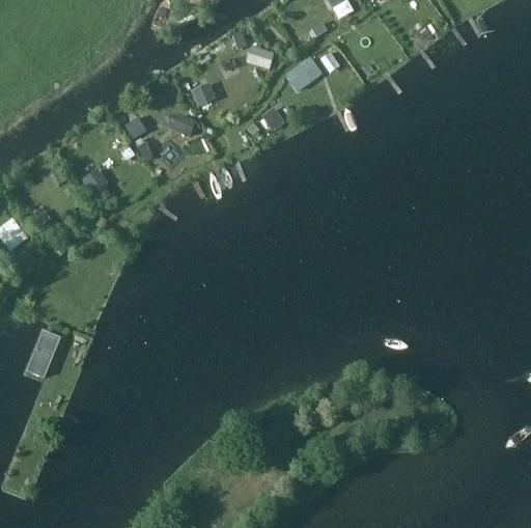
[(323,23),(312,29),(316,36),(327,30),(323,23)]
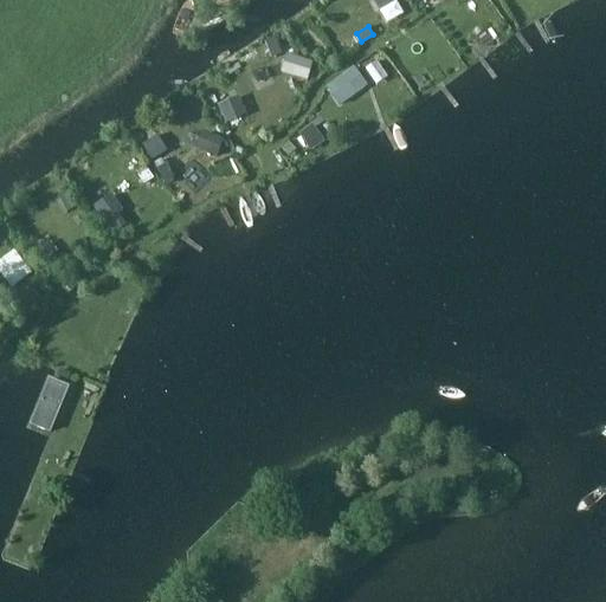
[(276,36),(265,39),(272,56),(282,51),(276,36)]
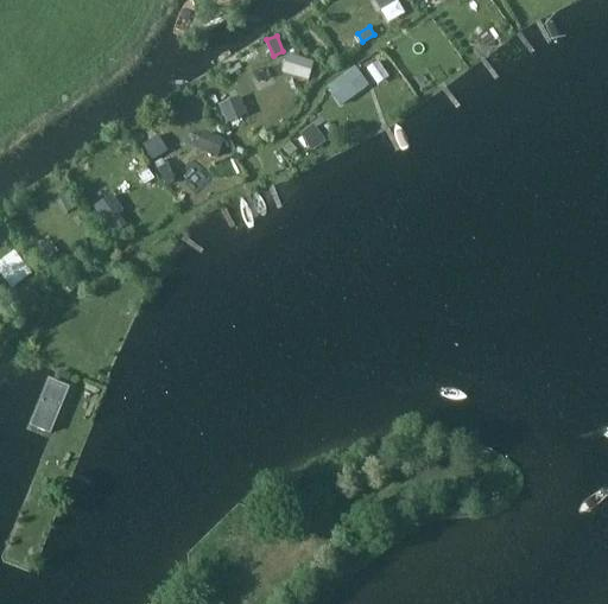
[(298,56),(292,74),(309,80),(314,61),(298,56)]
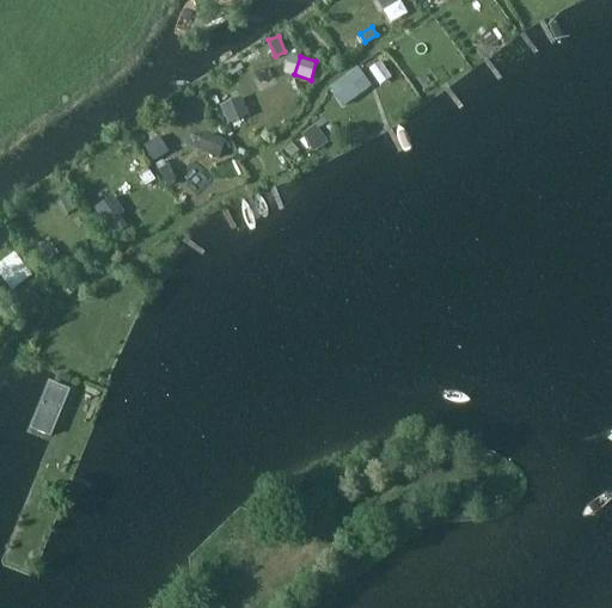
[(347,75),(330,87),(343,104),(360,92),(347,75)]
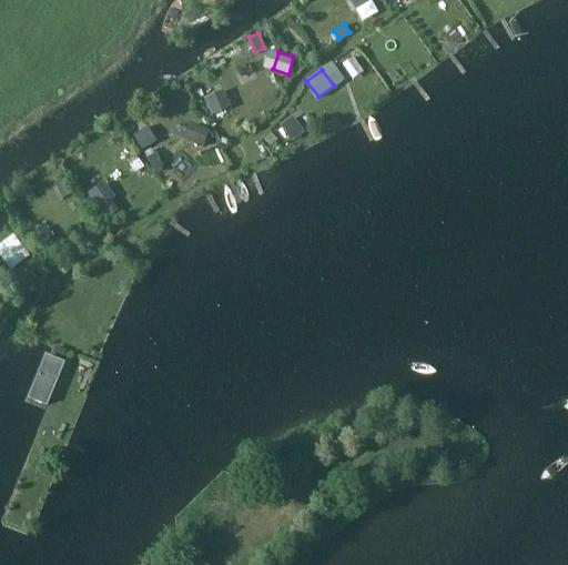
[(221,91),(204,98),(212,113),(227,107),(221,91)]
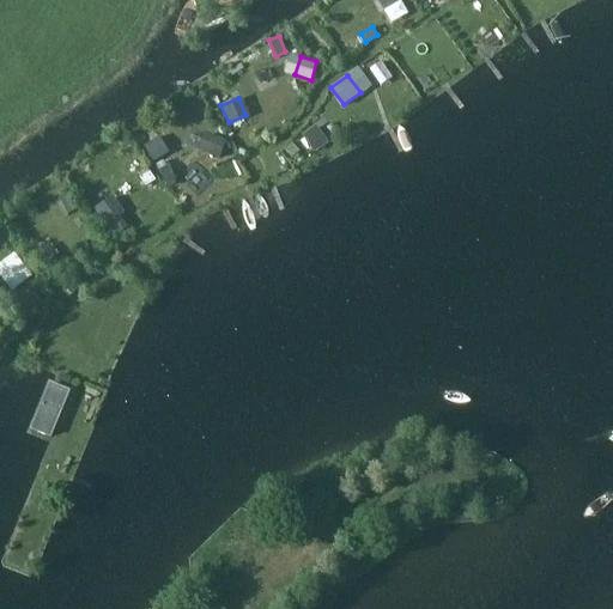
[(315,126),(303,134),(315,150),(327,141),(315,126)]
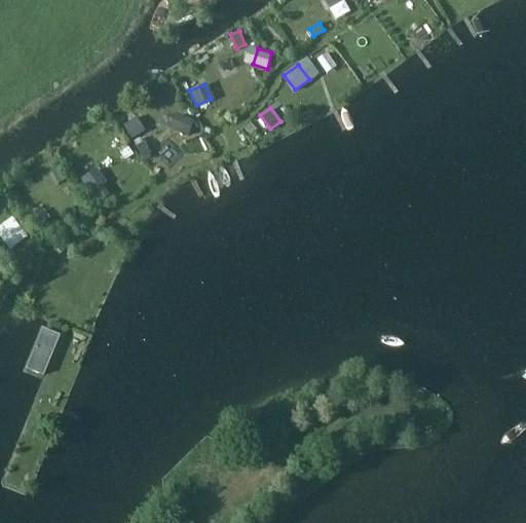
[(179,114),(174,128),(188,134),(193,120),(179,114)]
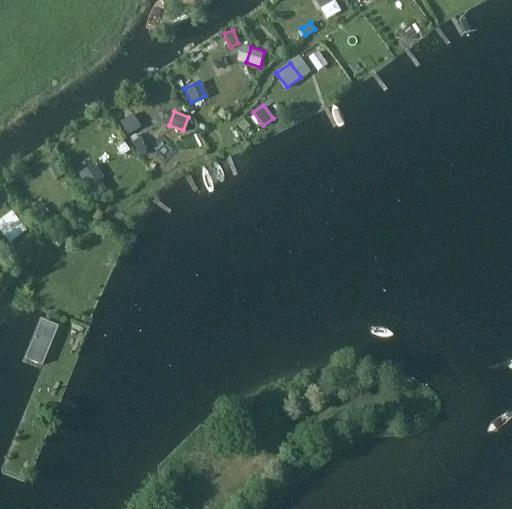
[(131,114),(120,121),(129,134),(140,127),(131,114)]
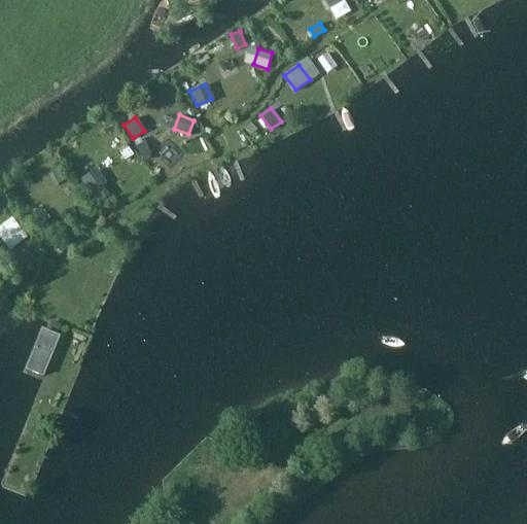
[(144,141),(136,146),(143,156),(151,152),(144,141)]
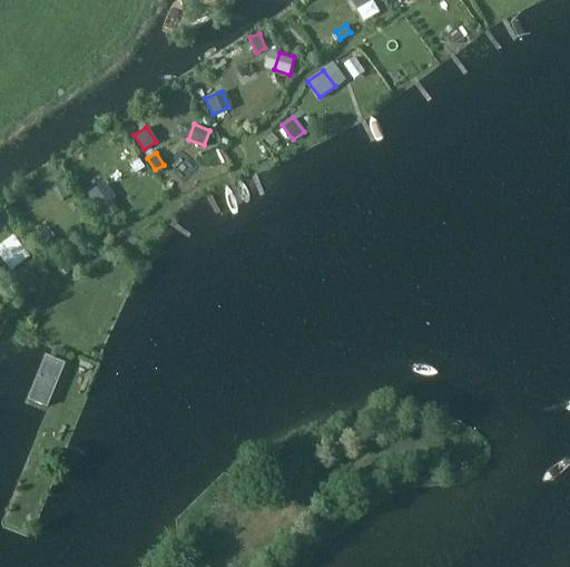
[(137,155),(128,162),(137,173),(145,166),(137,155)]
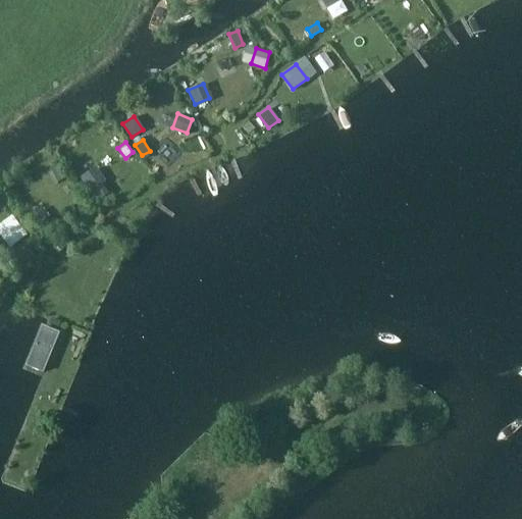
[(59,162),(50,167),(58,182),(67,176),(59,162)]
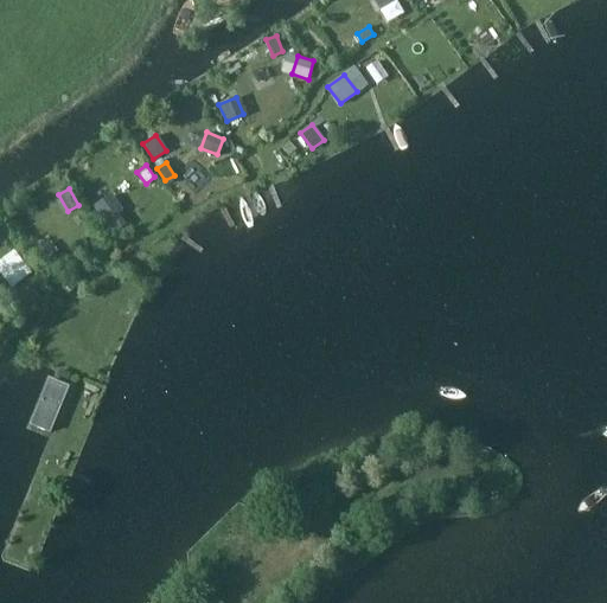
[(110,194),(94,205),(104,222),(106,220),(115,232),(131,223),(121,211),(110,194)]
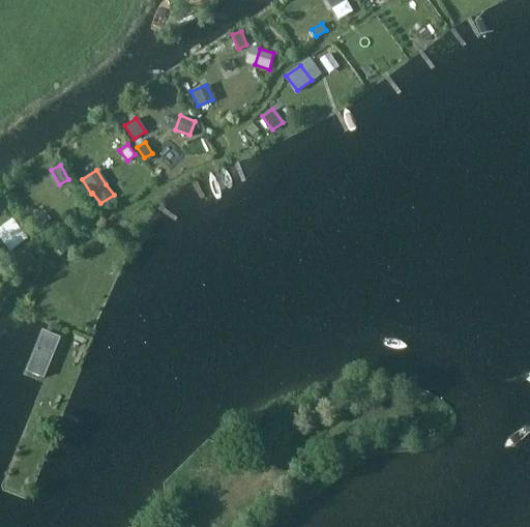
[(41,211),(30,217),(35,228),(47,222),(41,211)]
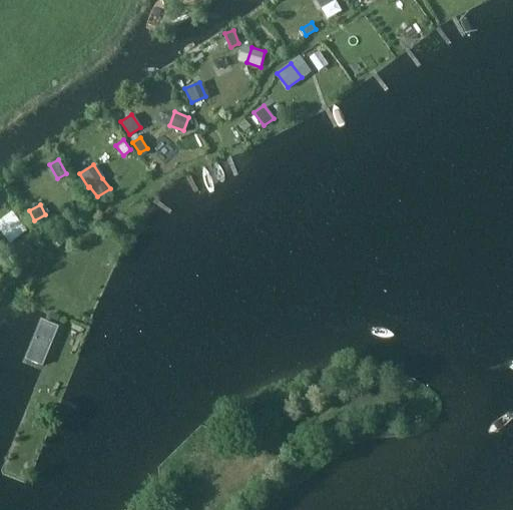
[(12,211),(0,219),(0,227),(11,242),(26,229),(12,211)]
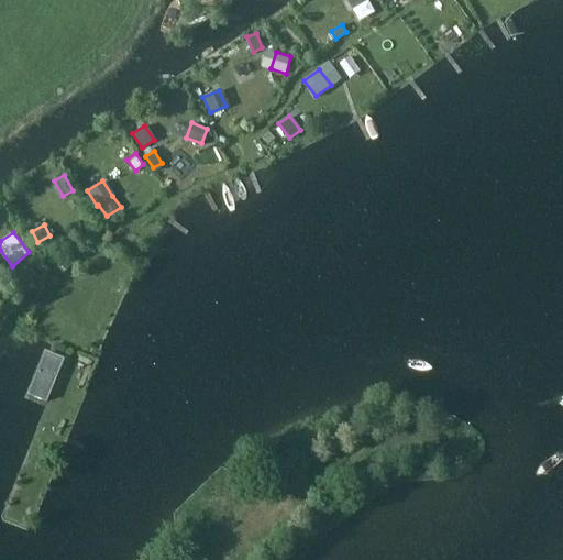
[(0,421),(40,429),(40,427),(42,428),(75,351),(53,337),(0,371),(0,421)]
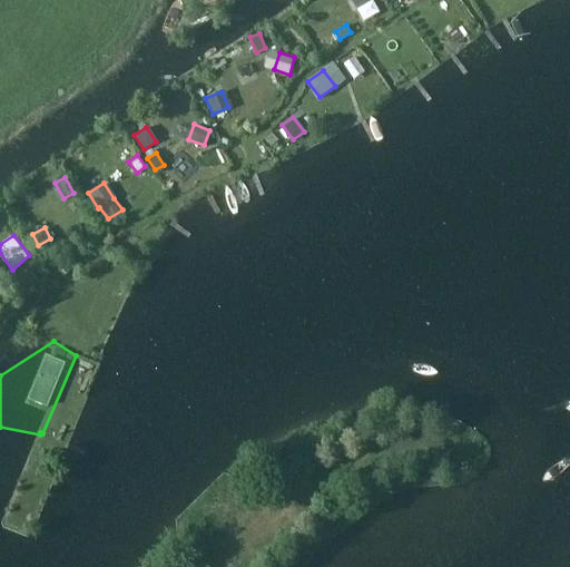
All buildings are outlined.
